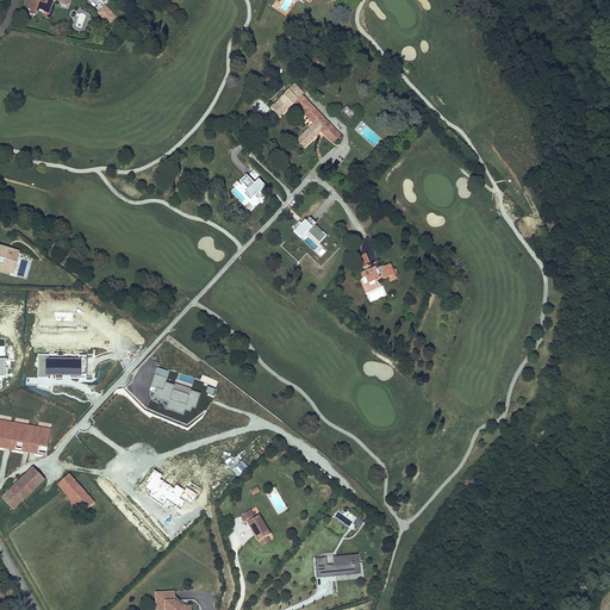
[(53,4),(61,6),(62,0),(43,0),(43,4),(38,2),(37,5),(30,2),(30,5),(29,5),(26,11),(30,13),(29,16),(35,18),(35,17),(37,17),(37,16),(44,18),(47,19),(50,10),(53,4)]
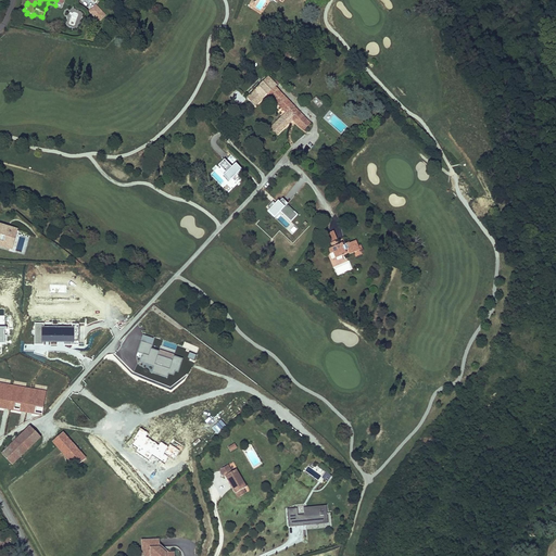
[(99,22),(106,15),(97,4),(89,11),(99,22)]
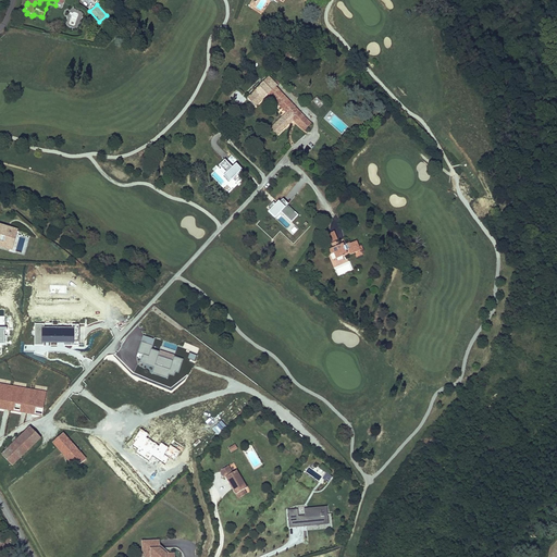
[(48,10),(46,9),(42,17),(40,16),(39,20),(45,21),(48,10)]
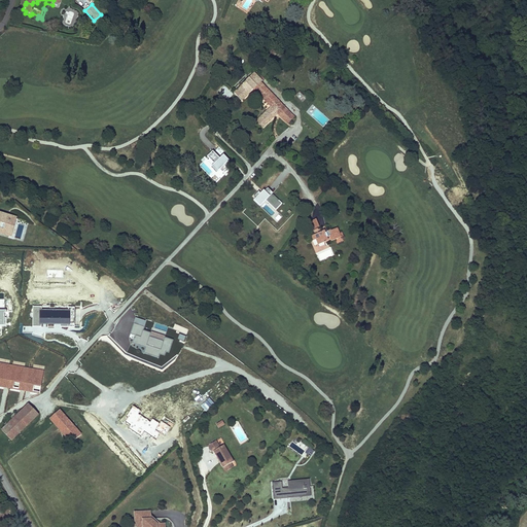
[(291,117),(262,88),(265,85),(257,78),(236,98),(244,106),(255,94),(273,112),(257,128),(264,134),(279,118),(285,124),(291,117)]
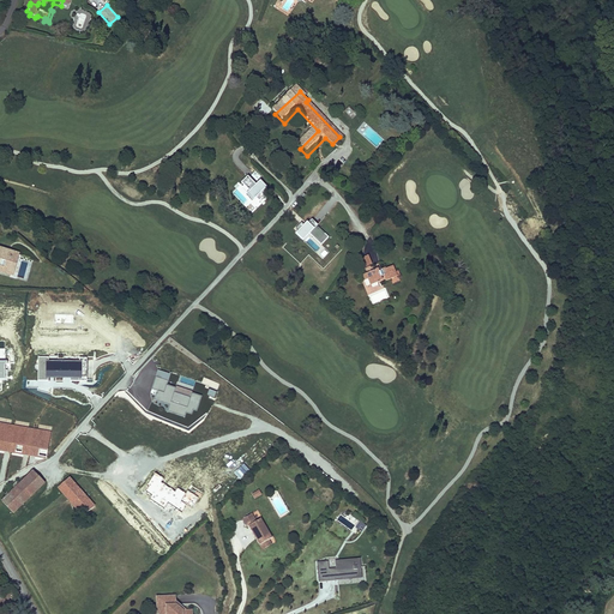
[(348,107),(344,112),(353,119),(357,113),(354,109),(353,110),(348,107)]
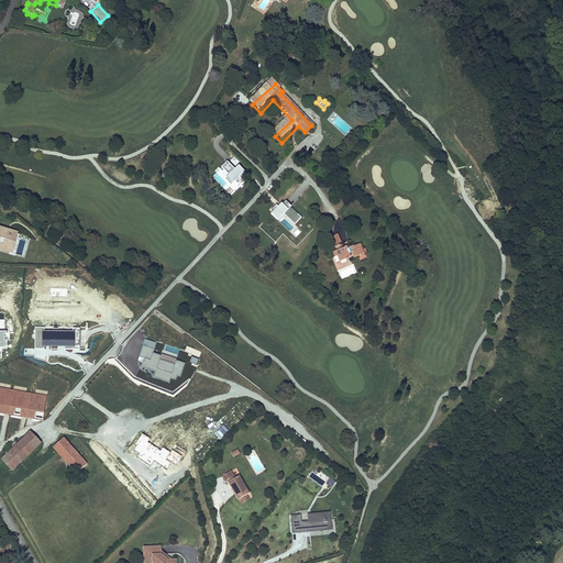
[(317,131),(311,125),(305,132),(310,138),(317,131)]
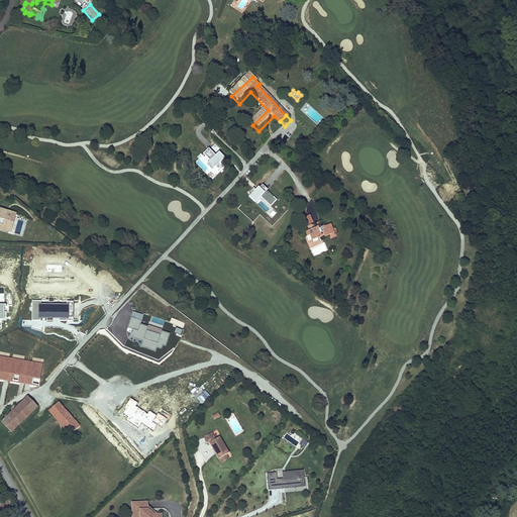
[(219,152),(216,156),(209,148),(196,162),(212,178),(225,165),(223,162),(225,160),(219,152)]
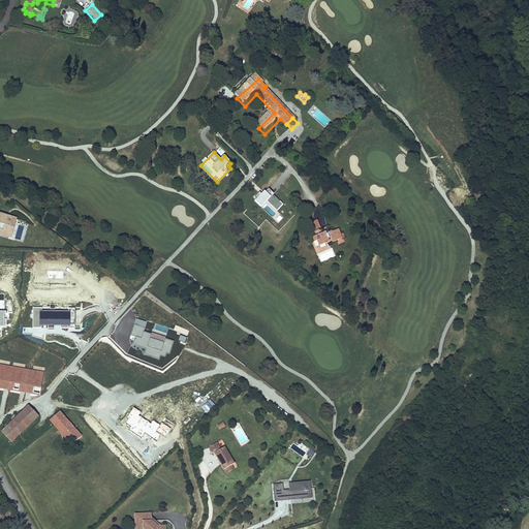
[(277,212),(284,205),(267,188),(256,198),(257,199),(255,201),(278,223),(283,218),(277,212)]
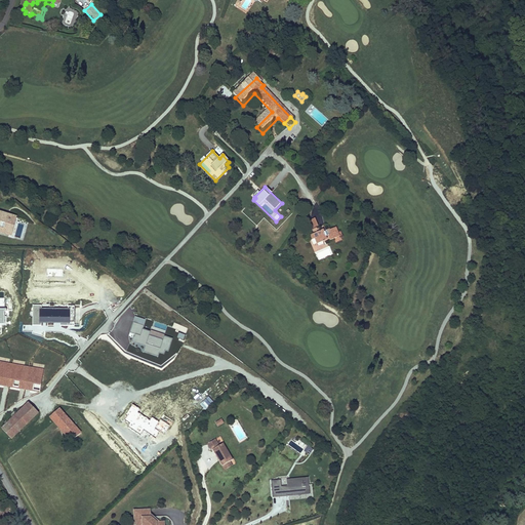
[(0,234),(11,238),(16,221),(2,216),(1,219),(0,221),(0,220),(0,234)]
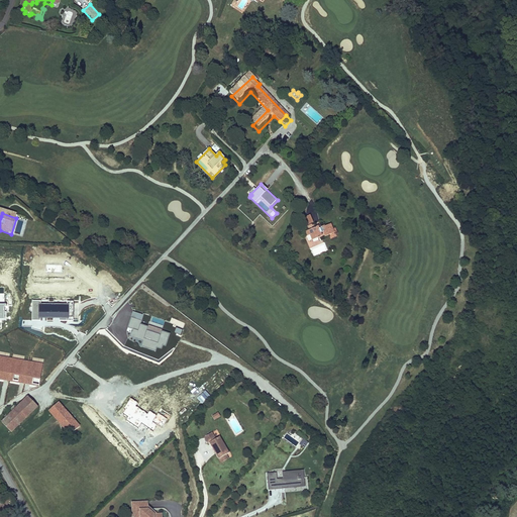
[(310,216),(304,218),(307,226),(313,224),(310,216)]
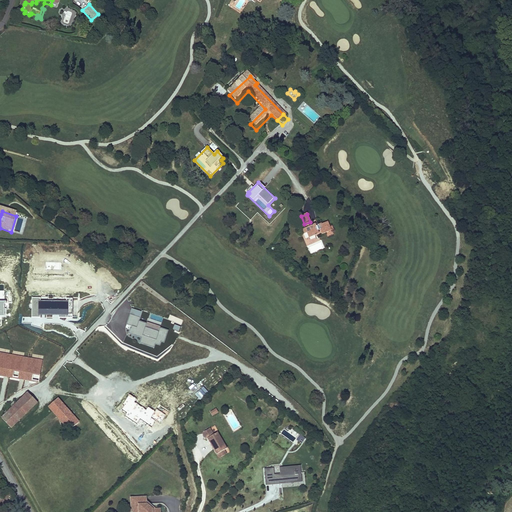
[(319,227),(307,231),(309,236),(311,235),(312,240),(322,237),(321,234),(324,233),(325,237),(334,234),(331,226),(325,228),(325,227),(320,229),(319,227)]
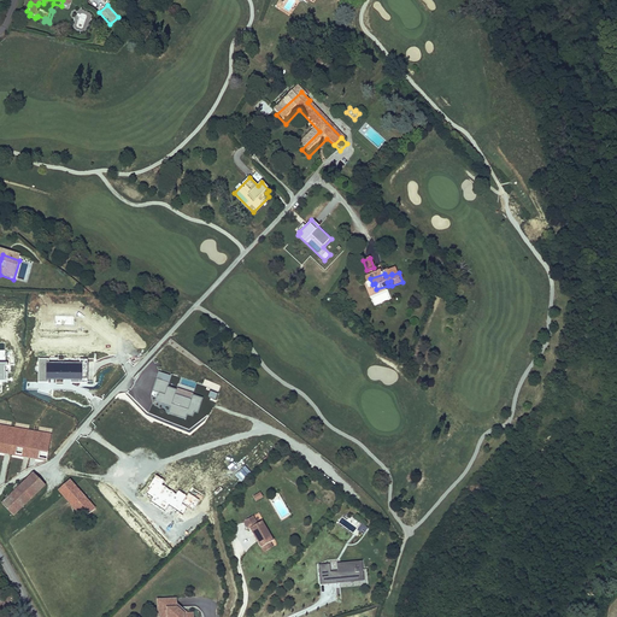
[(37,357),(37,383),(88,383),(88,358),(65,358),(65,357),(37,357)]
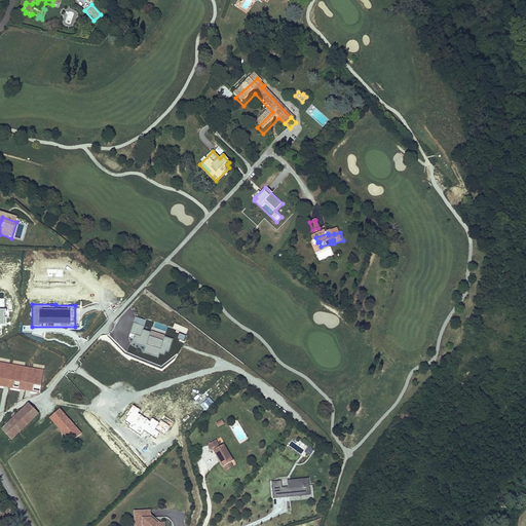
[(170,353),(174,340),(164,337),(163,341),(150,337),(151,333),(144,331),(146,322),(135,318),(130,335),(135,336),(133,344),(145,347),(144,353),(158,358),(159,354),(164,357),(165,352),(170,353)]
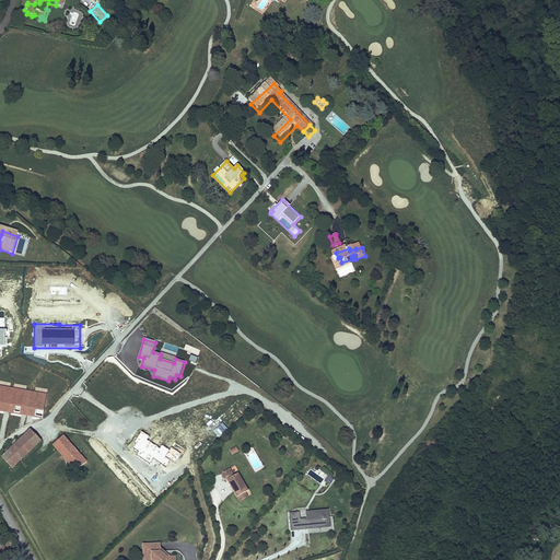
[(95,359),(101,353),(97,350),(92,356),(95,359)]
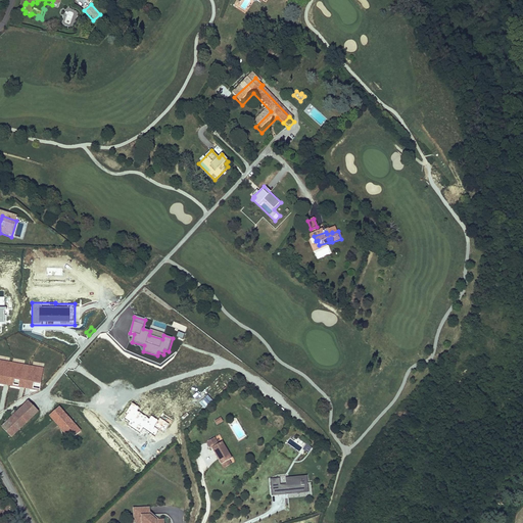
[(0,381),(39,389),(42,373),(49,375),(50,370),(0,360),(0,381)]
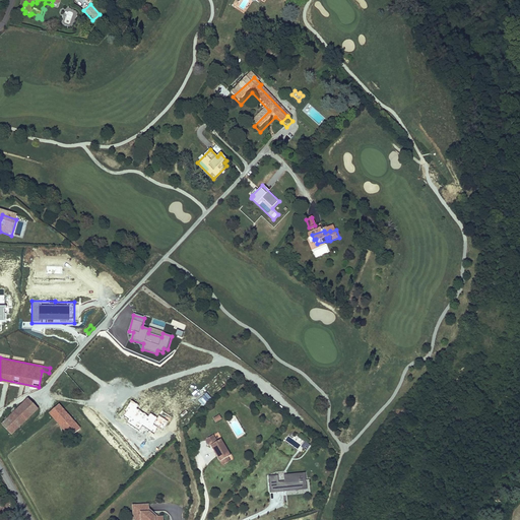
[(113,364),(110,373),(117,376),(120,366),(113,364)]
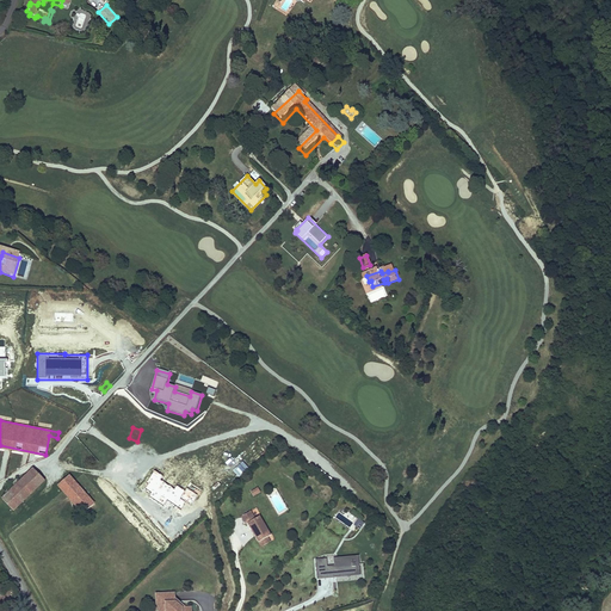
[(75,469),(80,463),(68,455),(63,461),(75,469)]
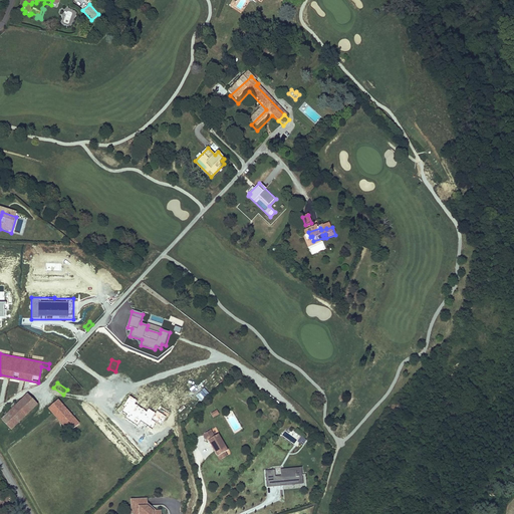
[(101,408),(111,396),(105,391),(95,403),(101,408)]
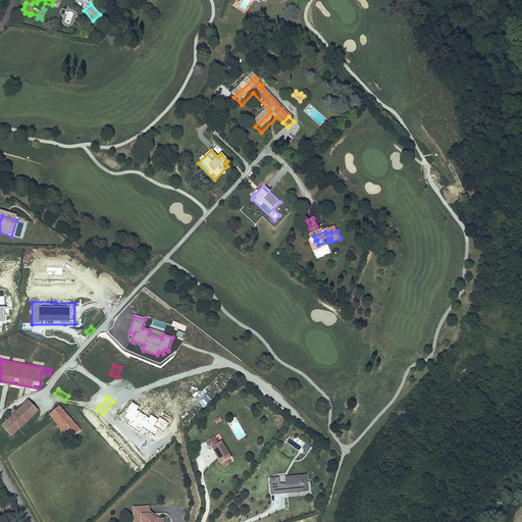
[(7,419),(17,429),(38,410),(29,400),(17,410),(14,407),(3,418),(6,421),(7,419)]
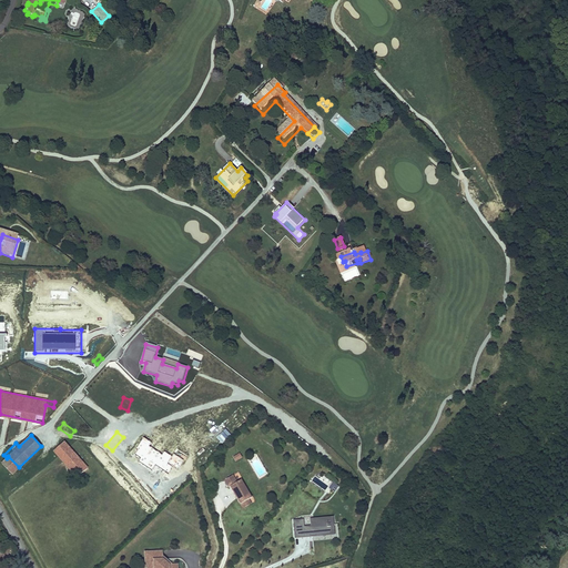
[(75,476),(87,467),(59,435),(49,444),(75,476)]
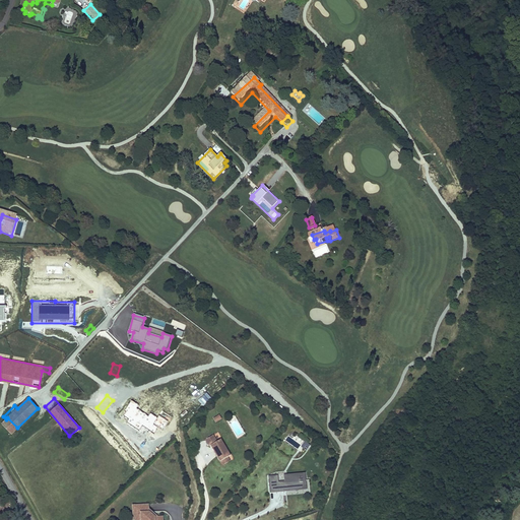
[(215,424),(222,419),(219,415),(213,418),(215,424)]
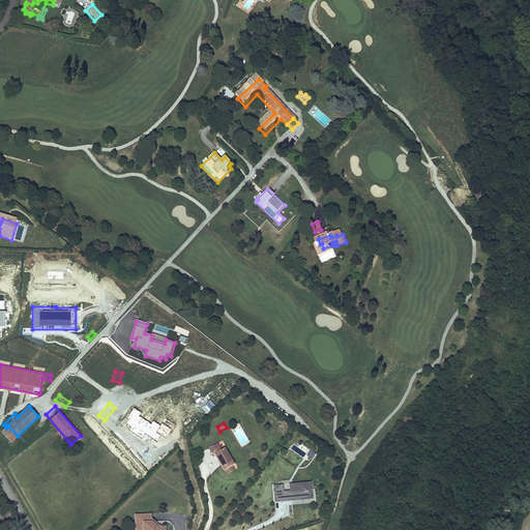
[(10,443),(18,436),(7,425),(6,428),(0,432),(10,443)]
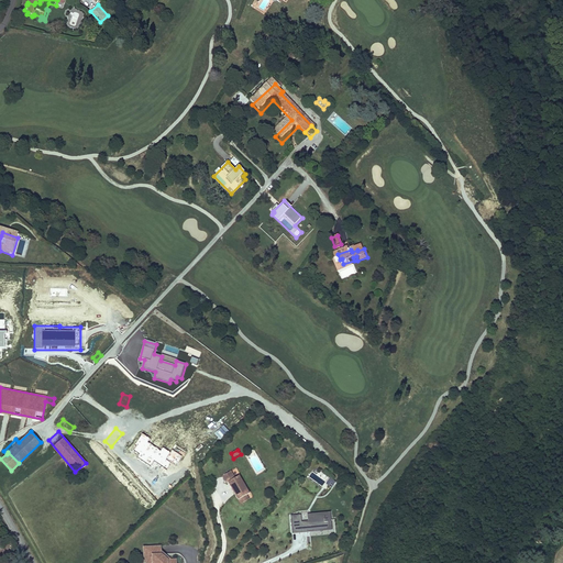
[(245,496),(247,495),(236,477),(233,479),(229,473),(219,478),(223,485),(225,484),(229,490),(230,489),(233,494),(232,494),(236,501),(245,496)]
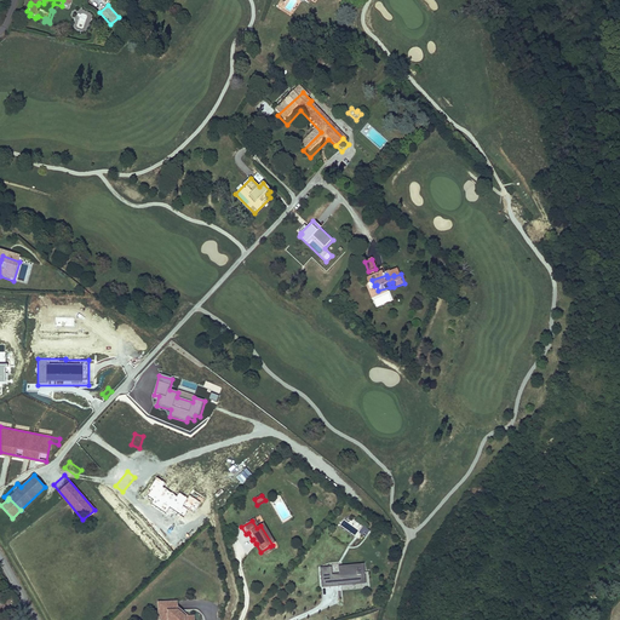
[(270,546),(260,552),(263,557),(273,551),(270,546)]
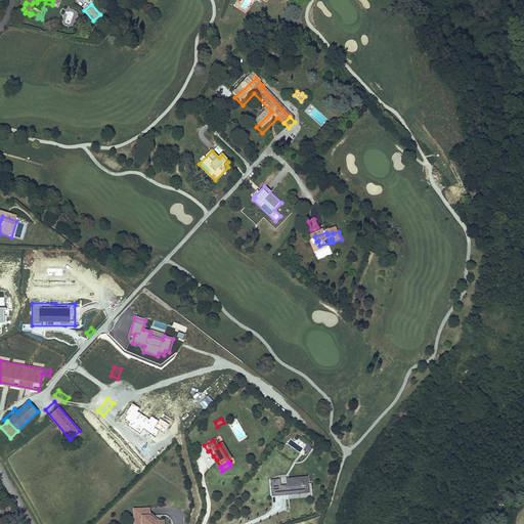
[(287,492),(308,492),(308,479),(287,479),(287,484),(280,484),(280,479),(271,479),(271,492),(277,492),(277,487),(287,487),(287,492)]
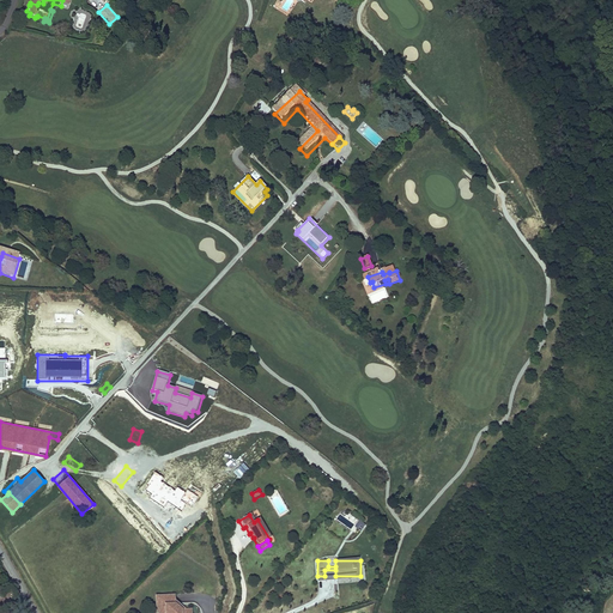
[(325,576),(317,576),(317,578),(360,580),(360,576),(335,576),(335,570),(325,570),(325,576)]
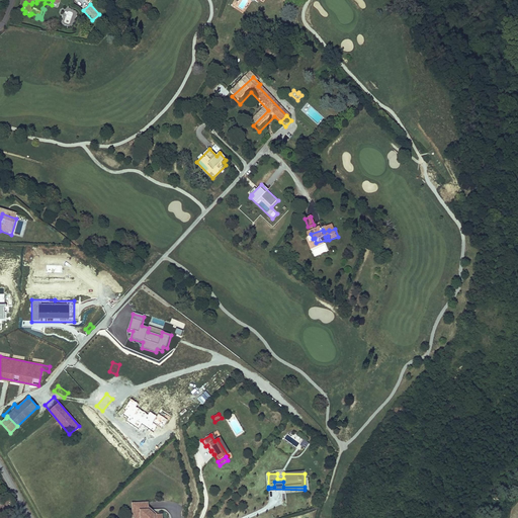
[(148,502),(132,503),(132,510),(135,510),(135,516),(140,516),(140,517),(161,517),(161,515),(156,515),(154,515),(148,509),(148,507),(148,502)]
